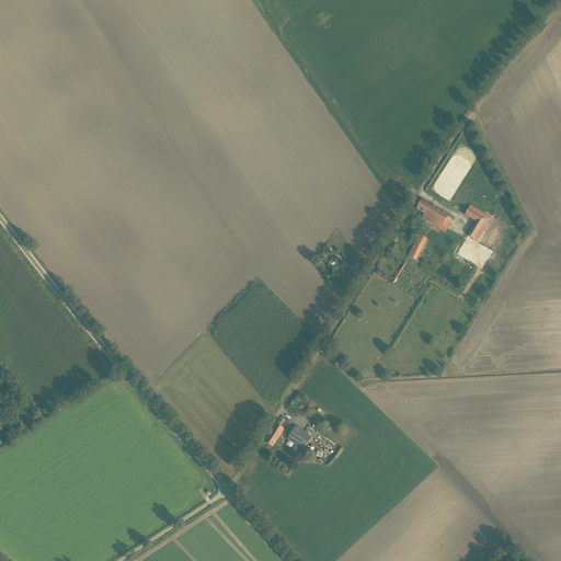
[(422,202),(416,209),(424,214),(422,218),(434,226),(436,222),(444,228),(447,221),(450,224),(453,220),(448,218),(448,217),(422,202)]
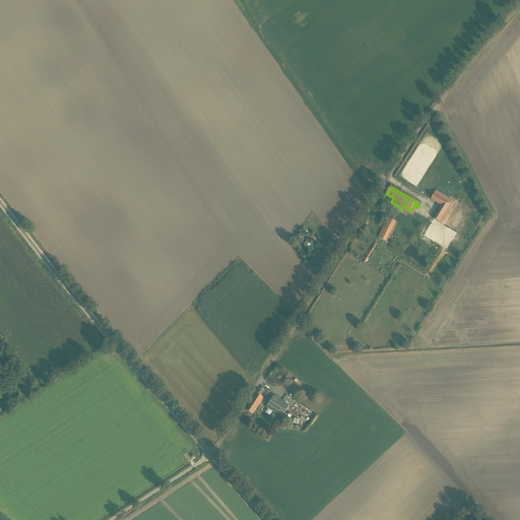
[(435,216),(444,221),(455,202),(436,191),(432,200),(441,206),(435,216)]
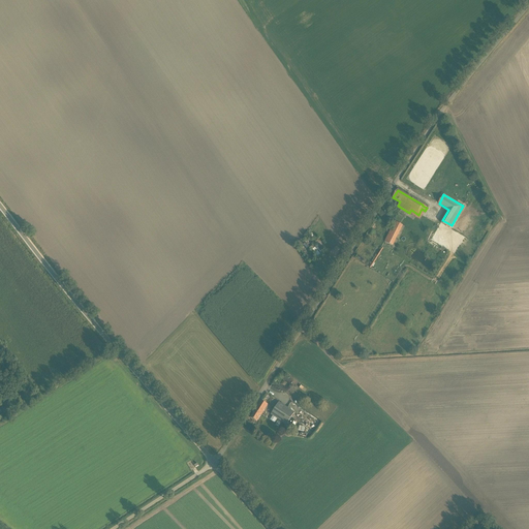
[(384,241),(393,246),(400,231),(392,226),(391,227),(384,241)]
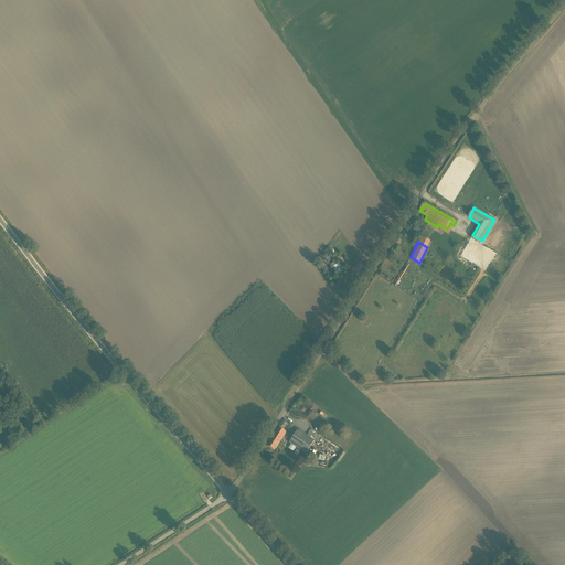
[(340,276),(347,272),(340,263),(333,267),(340,276)]
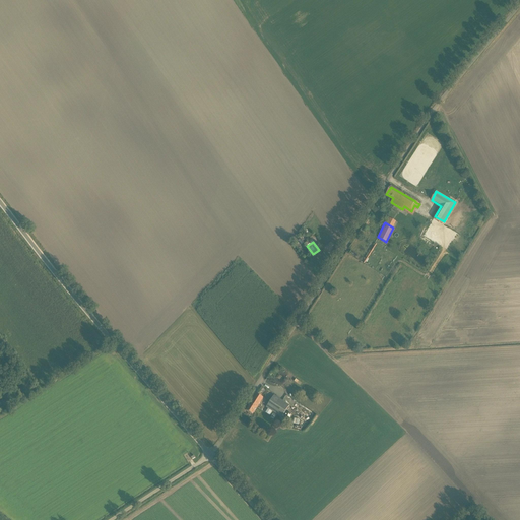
[(253,415),(257,407),(263,398),(257,394),(246,411),(253,415)]
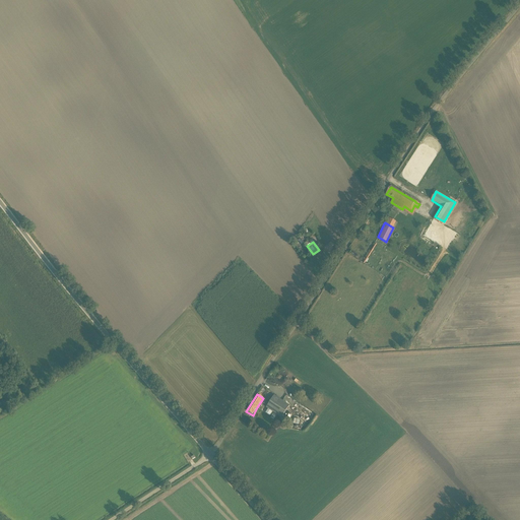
[(282,401),(278,398),(274,396),(266,407),(270,410),(267,414),(269,415),(272,411),(281,417),(289,406),(285,403),(282,401)]
